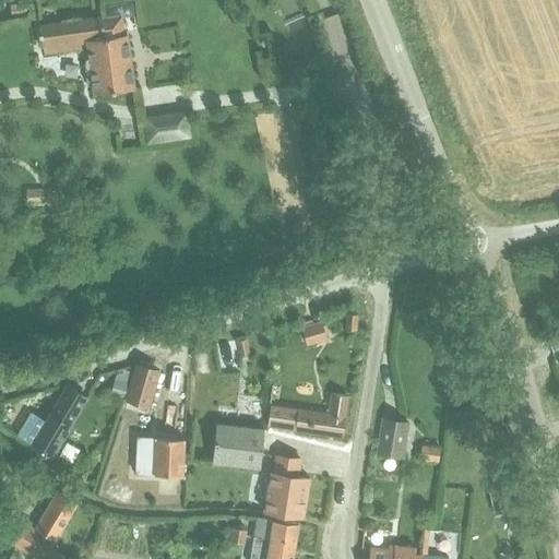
[(22,4),(9,4),(10,18),(23,16),(22,4)]
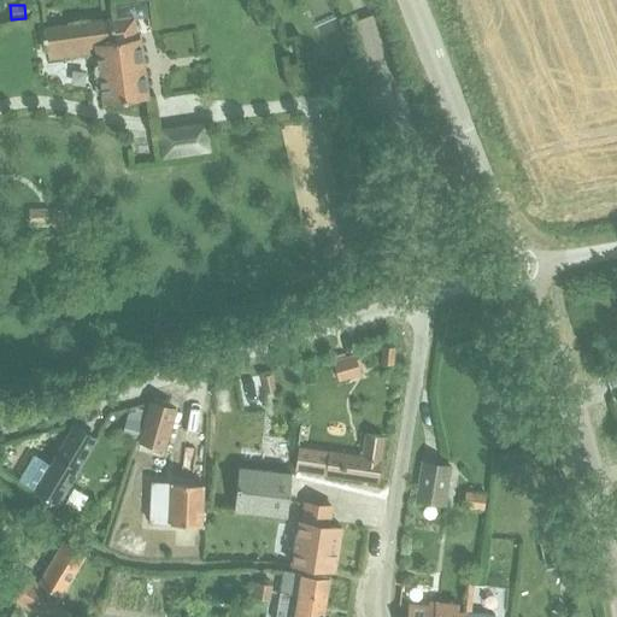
[(112,18),(43,27),(48,59),(95,53),(103,104),(147,98),(139,37),(136,37),(134,17),(112,21),(112,18)]
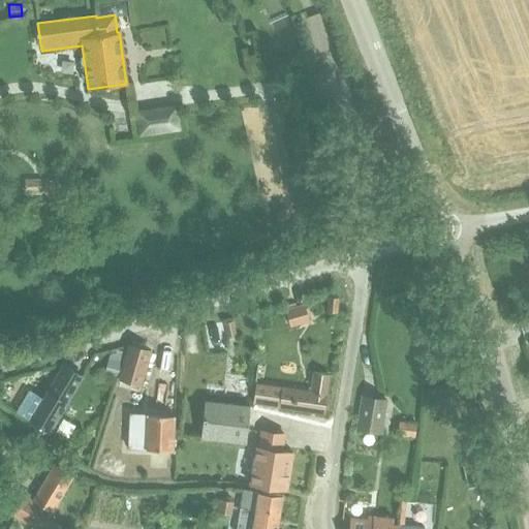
[(176,112),(136,117),(138,136),(179,131),(176,112)]
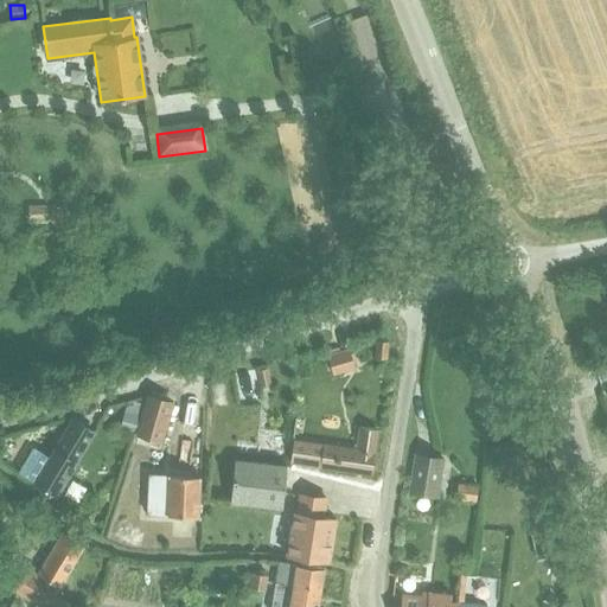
[(55,204),(26,204),(26,222),(55,222),(55,219),(55,208),(55,204)]
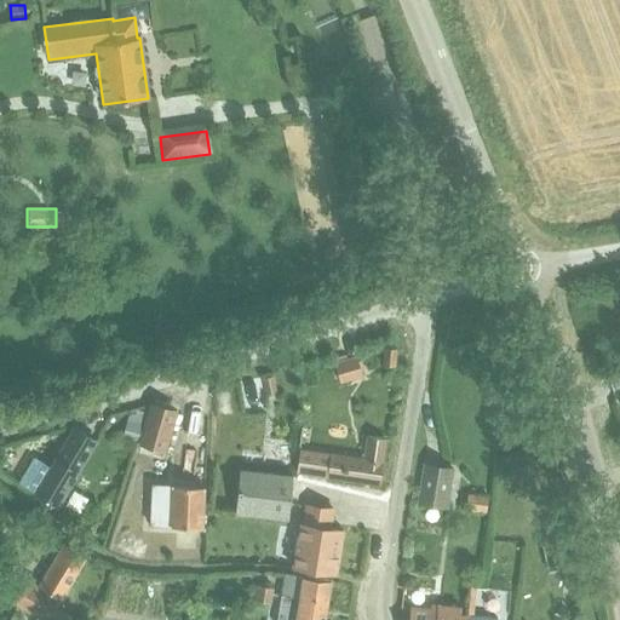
[(395,366),(397,348),(386,346),(384,365),(395,366)]
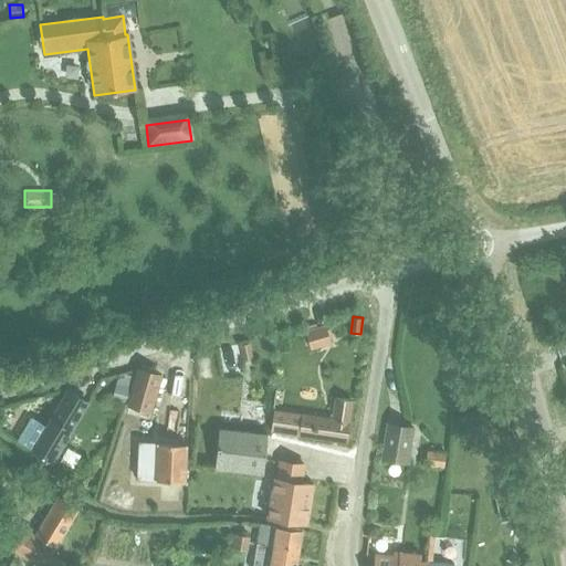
[(325,325),(304,331),(310,349),(331,343),(325,325)]
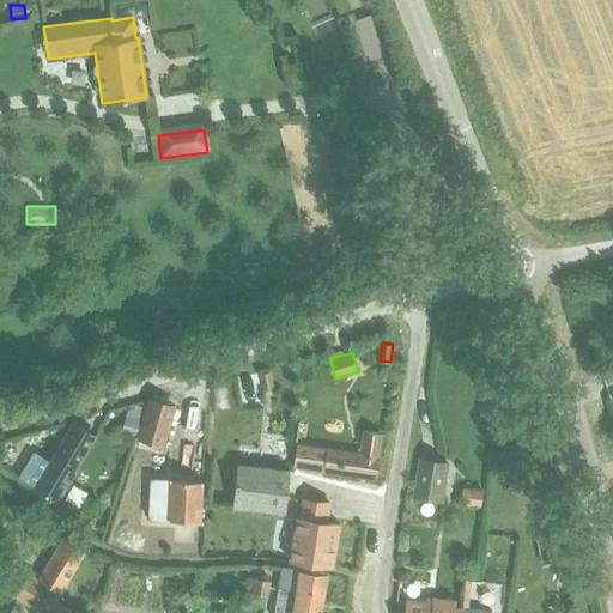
[(269,371),(259,374),(262,389),(273,387),(269,371)]
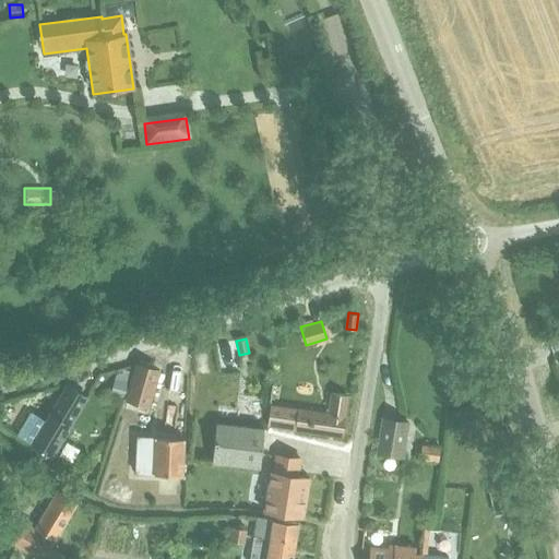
[(149,406),(158,371),(135,365),(126,400),(149,406)]
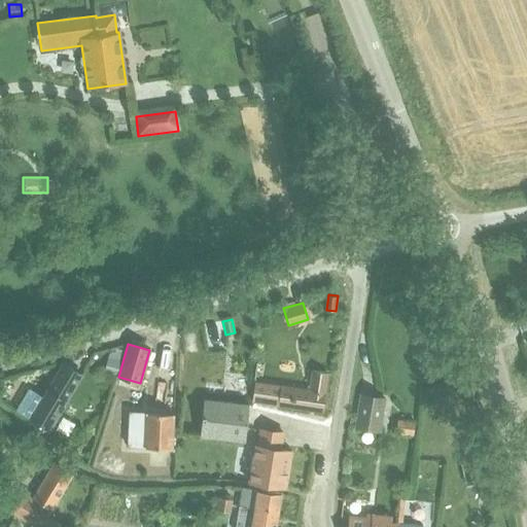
[(106,358),(103,372),(117,375),(120,362),(106,358)]
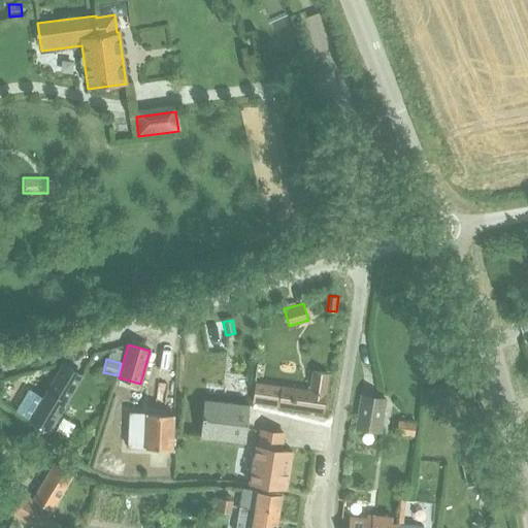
[(30,390),(17,413),(47,431),(80,375),(80,374),(63,365),(43,397),(30,390)]
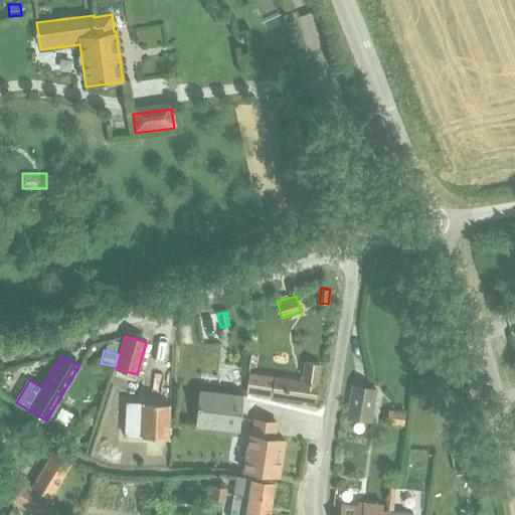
[(250,375),(248,392),(274,395),(274,396),(292,398),(316,402),(320,371),(321,366),(313,365),(308,364),(305,364),(302,381),(274,377),(274,378),(250,375)]
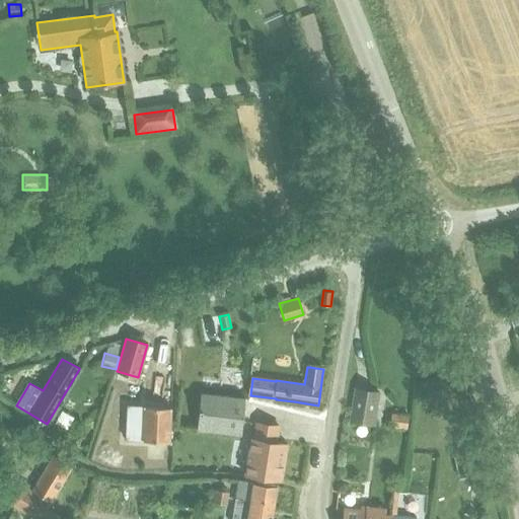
[(231,389),(248,390),(250,370),(233,369),(231,389)]
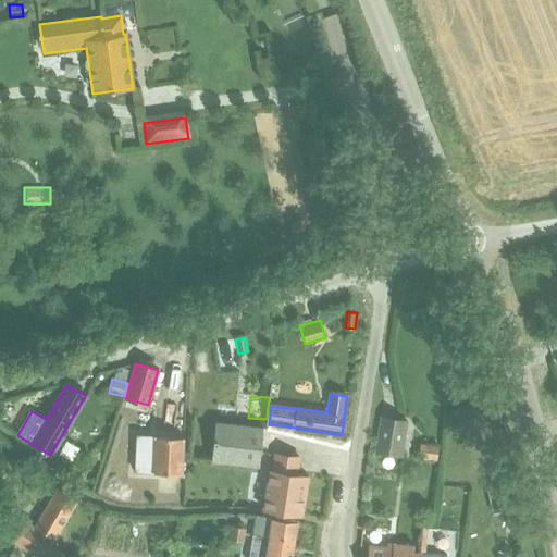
[(399,455),(404,423),(381,420),(376,452),(399,455)]
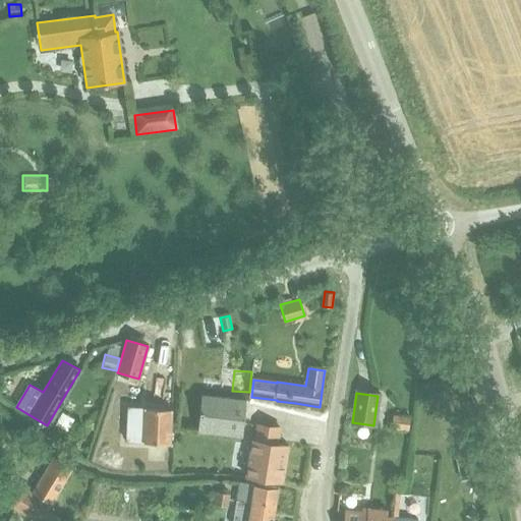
[(242,437),(247,399),(244,399),(203,395),(198,431),(242,437)]
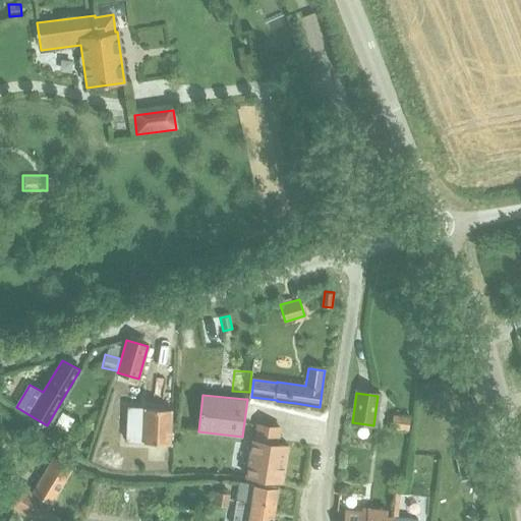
[(127,407),(126,441),(149,443),(169,444),(171,409),(127,407)]
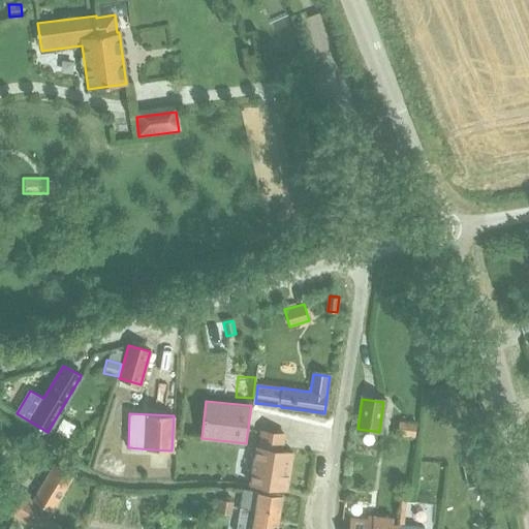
[(416,436),(418,423),(401,421),(399,434),(416,436)]
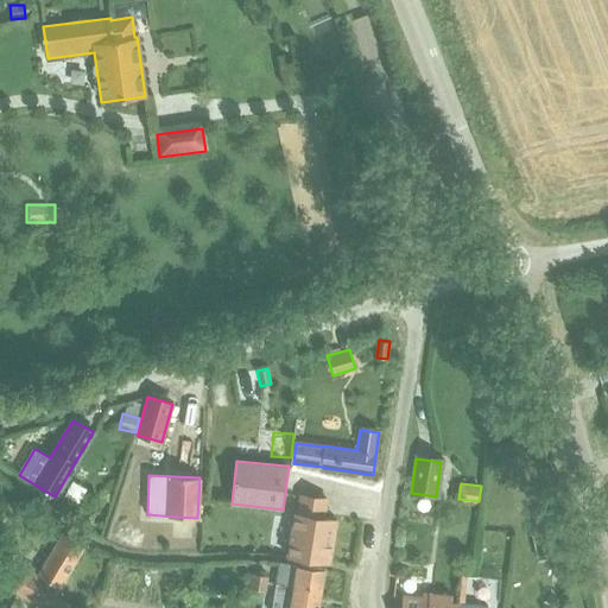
[(295,514),(289,556),(329,562),(335,520),(322,518),(325,500),(298,496),(295,514)]
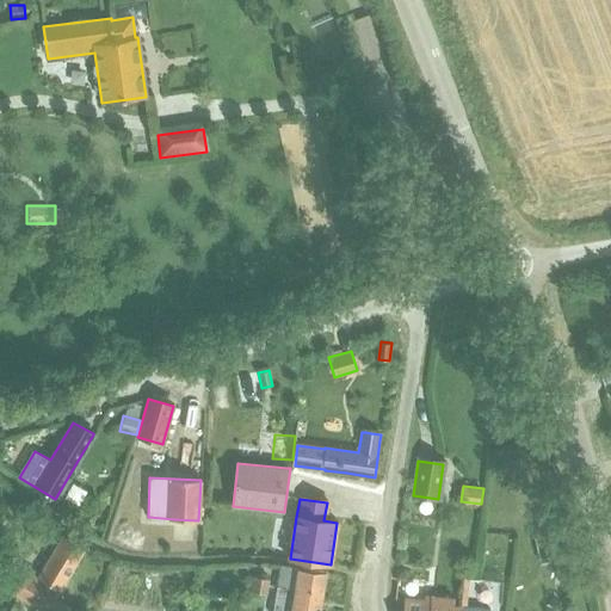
[(128,518),(115,514),(107,534),(122,538),(128,518)]
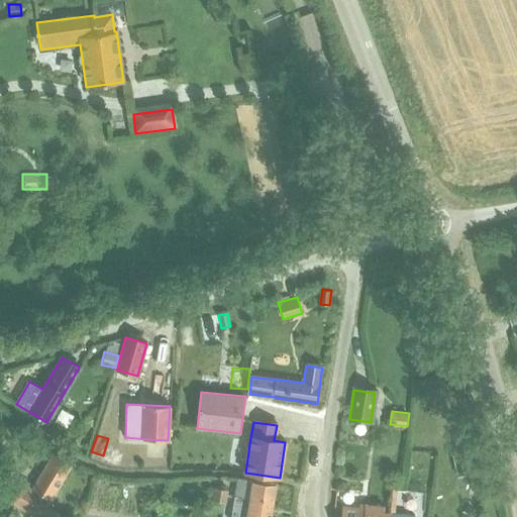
[(479,450),(468,452),(473,473),(484,470),(479,450)]
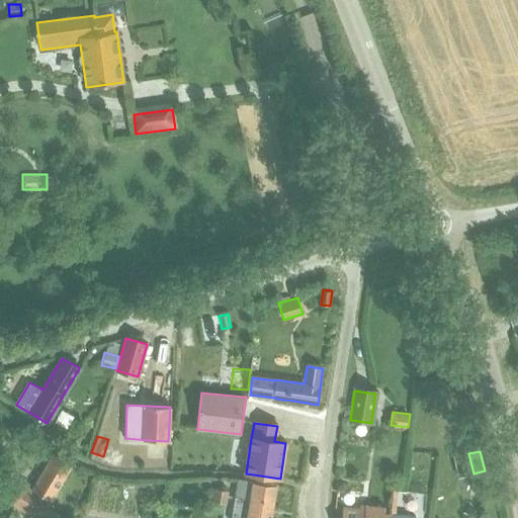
[(46,517),(61,517),(62,516),(48,508),(74,466),(55,454),(32,490),(21,484),(10,502),(35,517),(41,517),(42,516),(46,517)]
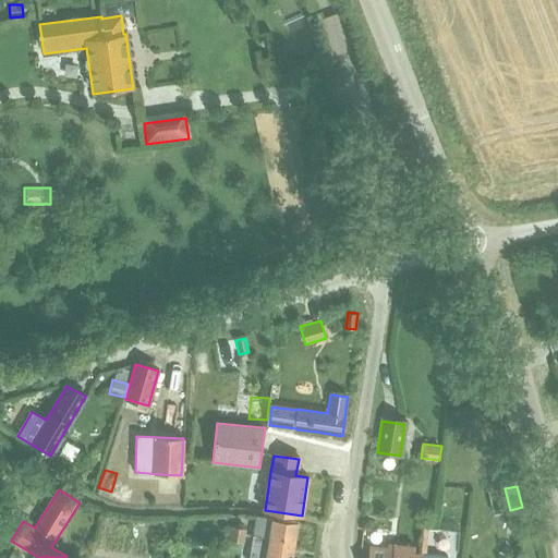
[(292,557),(299,522),(257,516),(250,557),(292,557)]
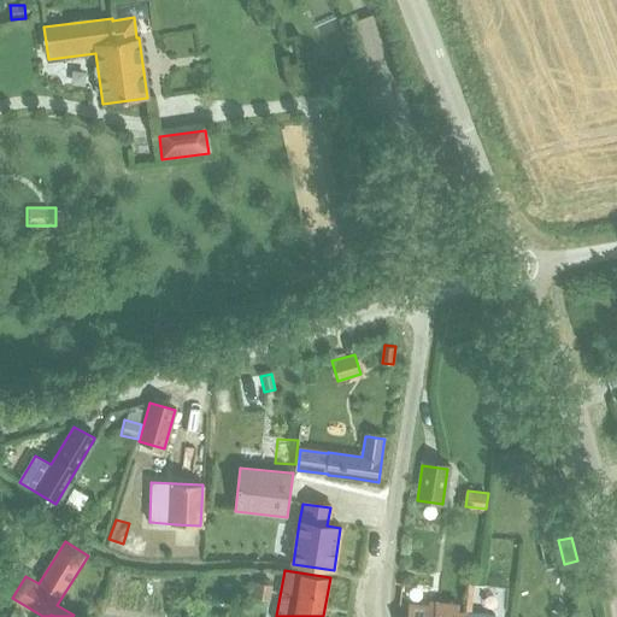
[(271,585),(254,582),(252,598),(269,600),(271,585)]
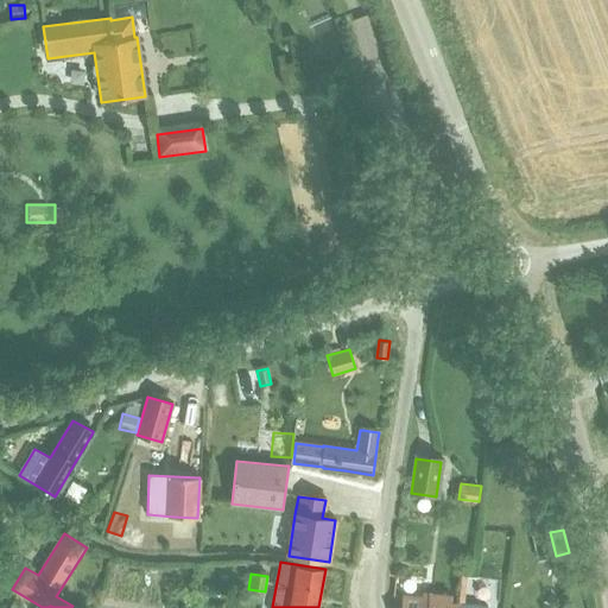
[(403,594),(401,607),(429,607),(431,593),(422,591),(420,596),(403,594)]
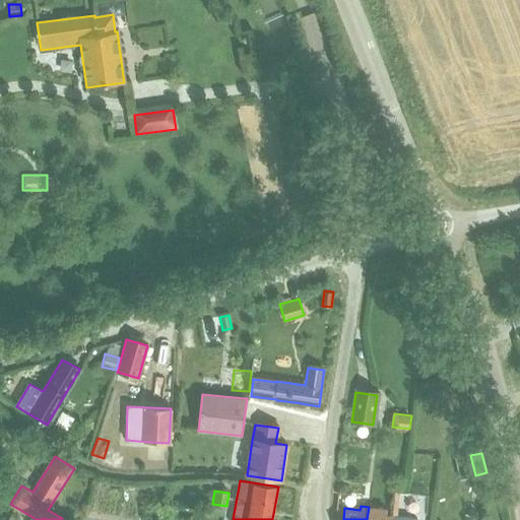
[(387,509),(370,507),(369,507),(367,519),(392,519),(393,516),(387,515),(387,509)]
